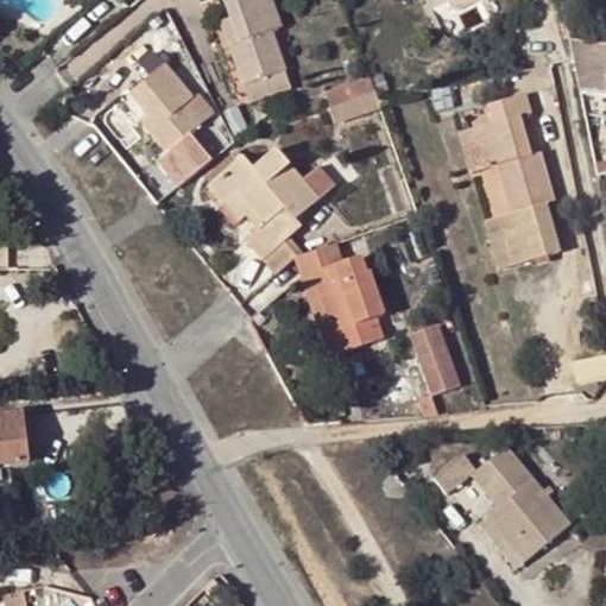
[(226,0),(232,17),(239,37),(228,40),(245,86),(285,70),(272,30),(282,26),(273,0),(226,0)]
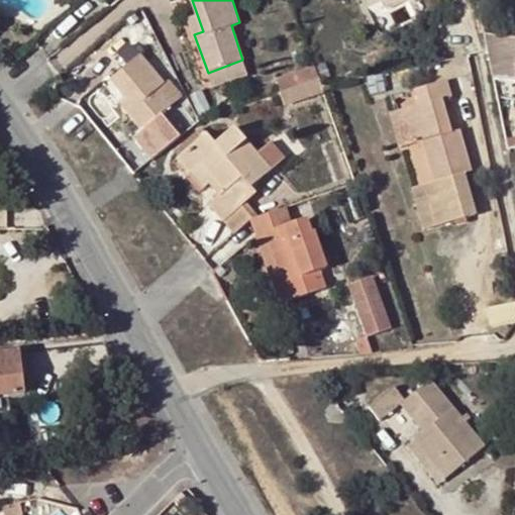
[(203,31),(197,14),(188,17),(194,34),(203,31)]
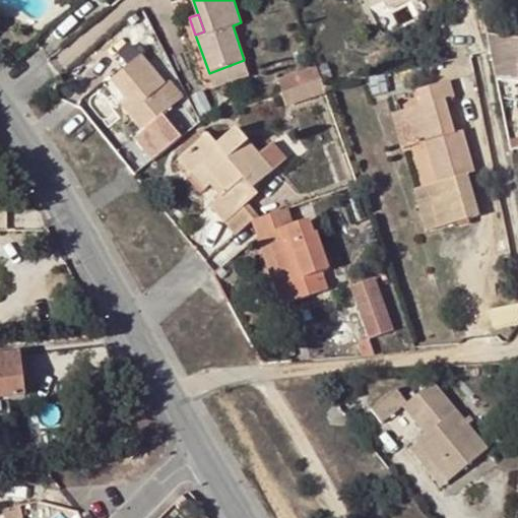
[(489,33),(497,77),(517,80),(517,15),(515,15),(512,37),(489,33)]
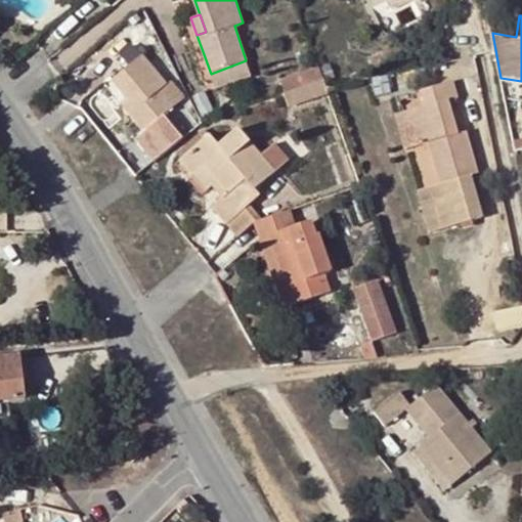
[(137,106),(130,112),(145,130),(173,106),(159,91),(167,84),(129,39),(100,63),(131,99),(137,106)]
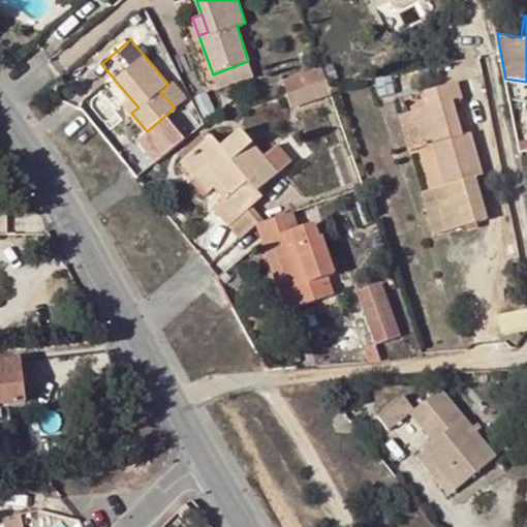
[(253,74),(248,61),(213,74),(217,87),(253,74)]
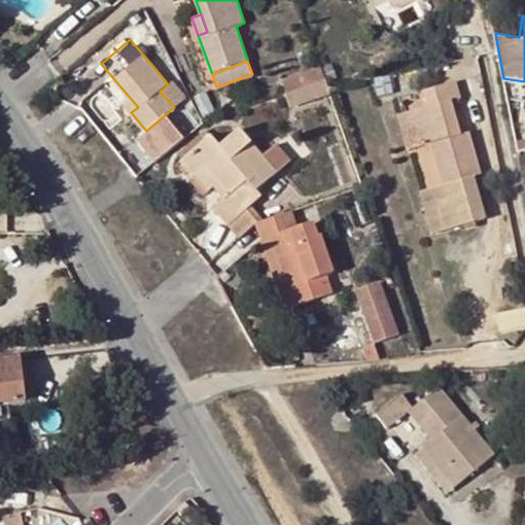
[(330,92),(329,88),(325,78),(312,83),(318,96),(330,92)]
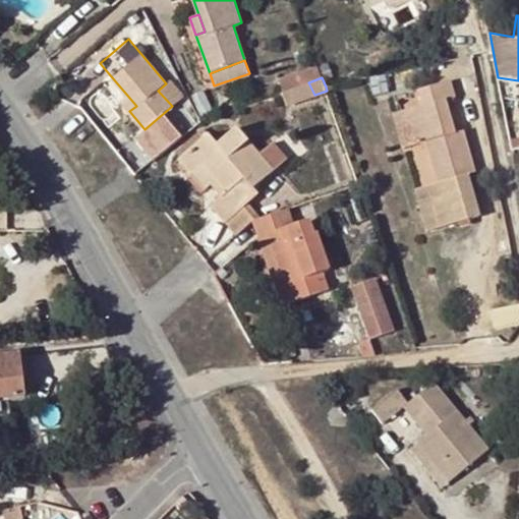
[(436,180),(427,182),(439,224),(481,212),(470,172),(476,170),(464,128),(456,130),(447,98),(456,96),(451,79),(419,88),(422,104),(408,108),(417,141),(423,140),(436,180)]
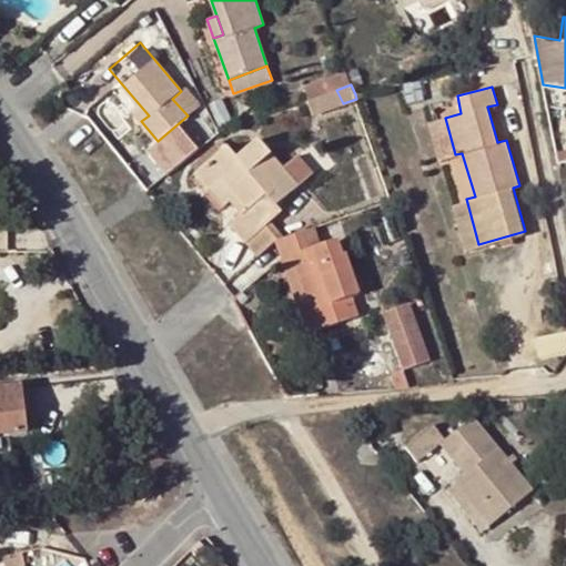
[(172,99),(188,115),(200,105),(185,88),(181,91),(172,99)]
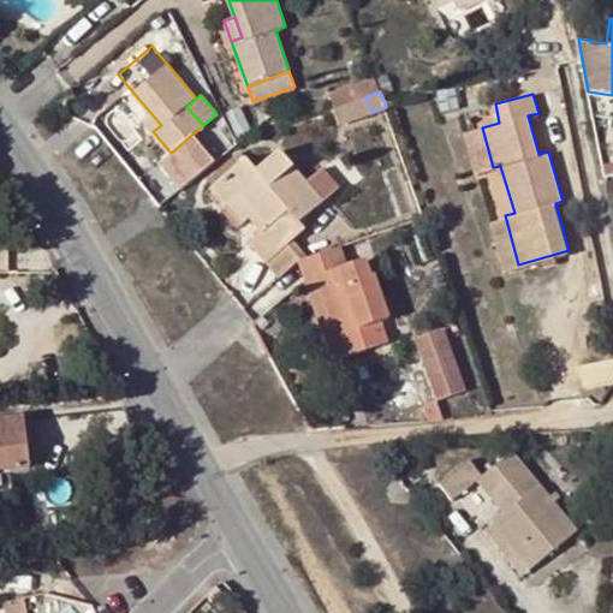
[(335,108),(340,124),(372,112),(364,97),(335,108)]
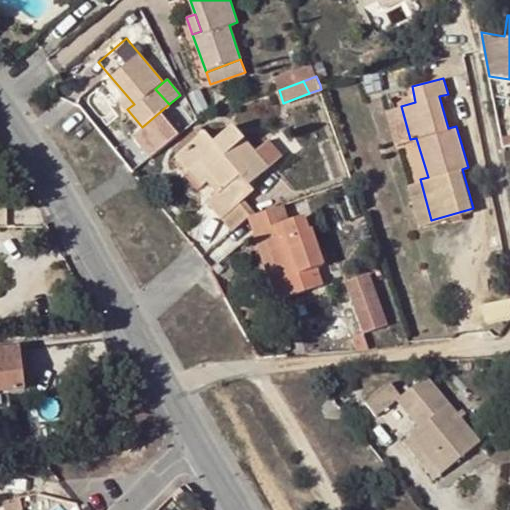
[(120,102),(127,109),(134,104),(128,97),(120,102)]
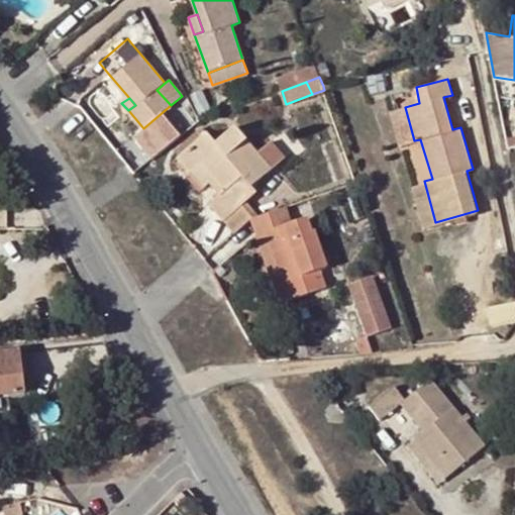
[(407,143),(414,140),(405,107),(396,110),(407,143)]
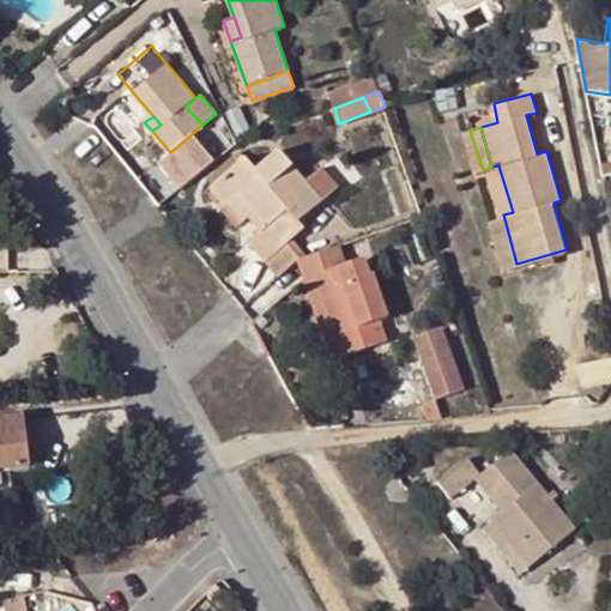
[(236,163),(246,157),(239,147),(230,156),(236,163)]
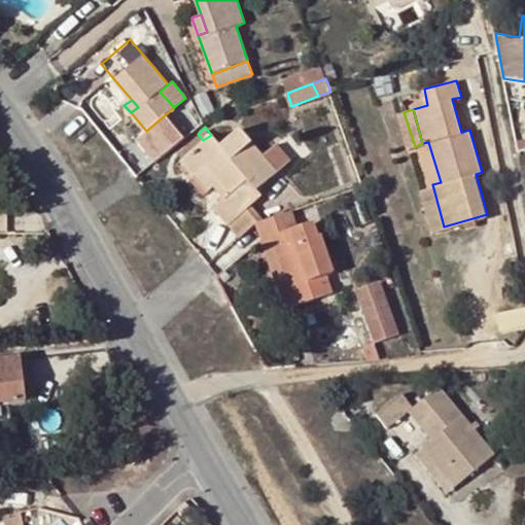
[(257,190),(278,172),(267,159),(239,128),(220,144),(211,135),(203,140),(181,161),(195,176),(198,174),(207,166),(232,191),(224,198),(214,206),(230,223),(263,196),(257,190)]
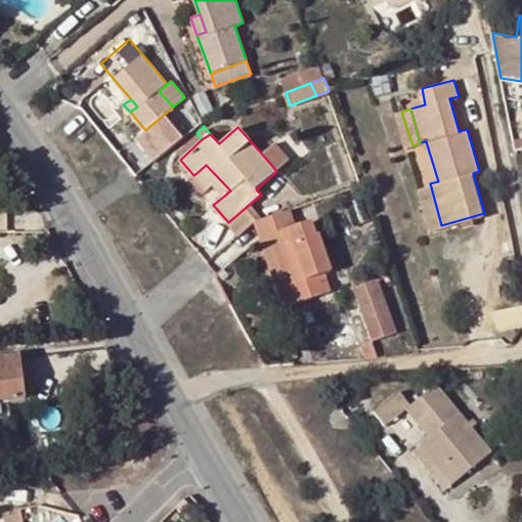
[(265,158),(276,171),(286,163),(274,149),(265,158)]
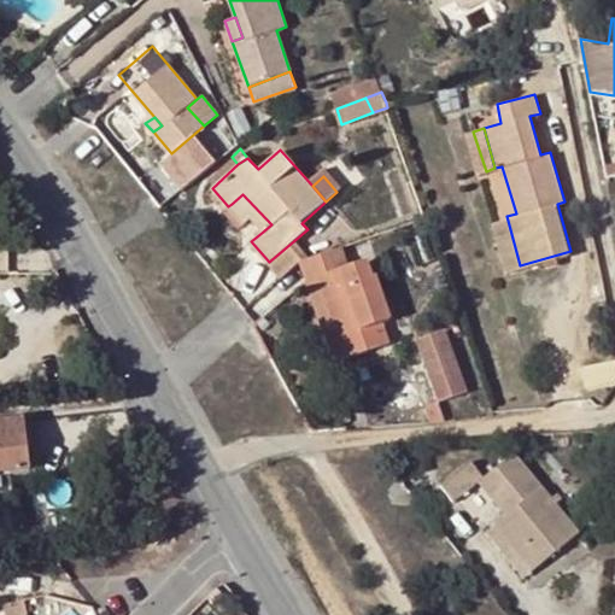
[(242,194),(232,204),(247,221),(249,218),(263,232),(271,224),(242,194)]
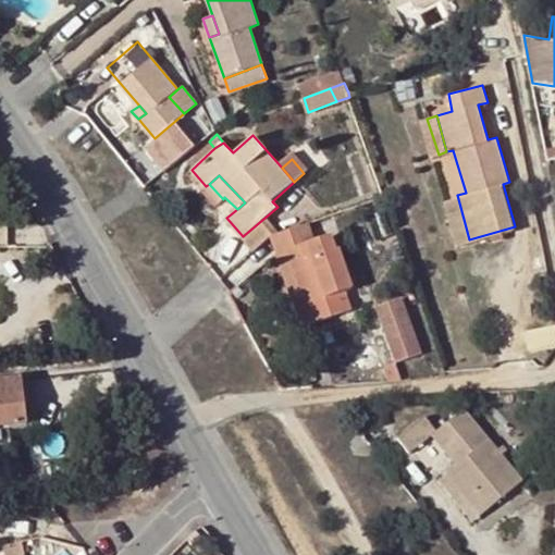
[(469,239),(457,195),(444,199),(457,243),(469,239)]
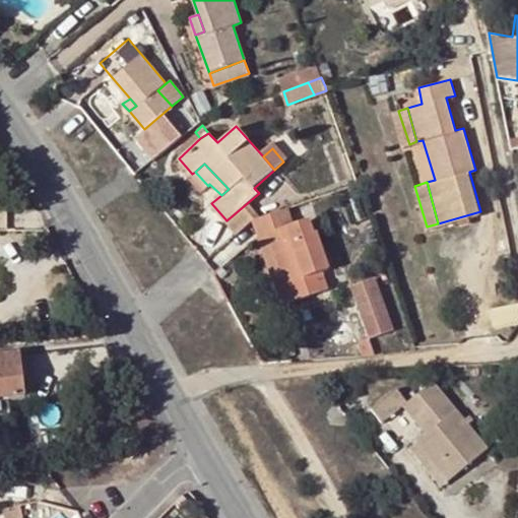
[(287,206),(253,219),(259,236),(266,234),(280,274),(277,275),(287,302),(327,287),(322,270),(329,268),(317,231),(314,232),(309,218),(293,223),(287,206)]
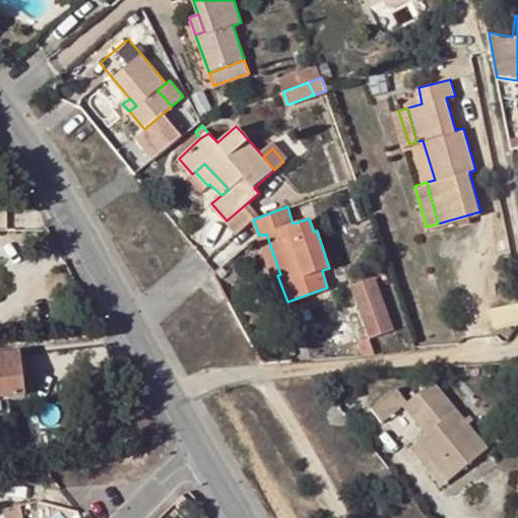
[(266,234),(259,236),(282,304),(287,302),(277,275),(280,274),(266,234)]
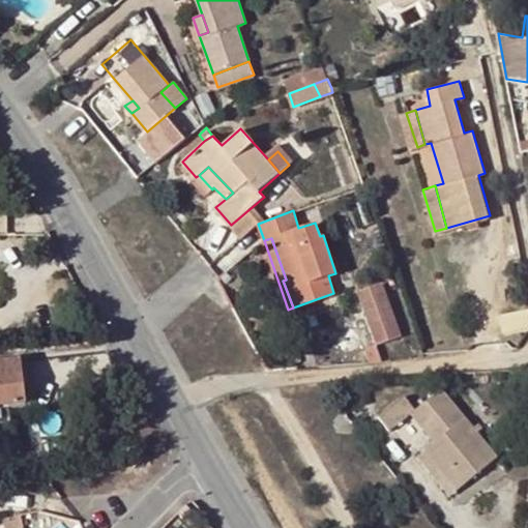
[(384,282),(358,290),(377,344),(402,334),(384,282)]
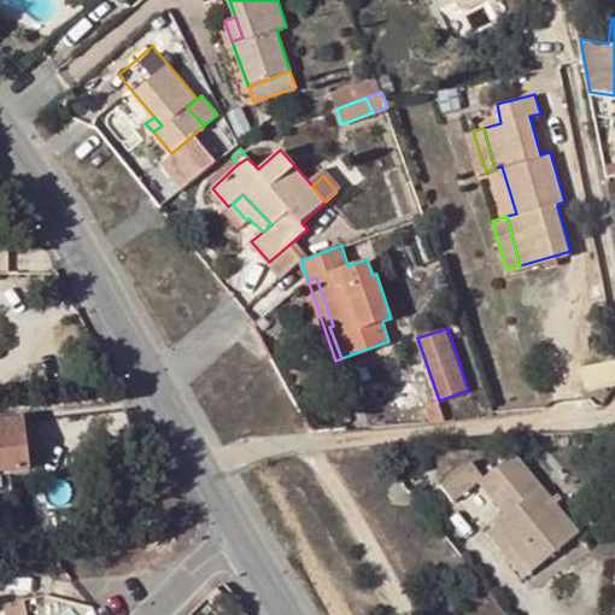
[(614,358),(585,365),(589,385),(614,379),(614,358)]
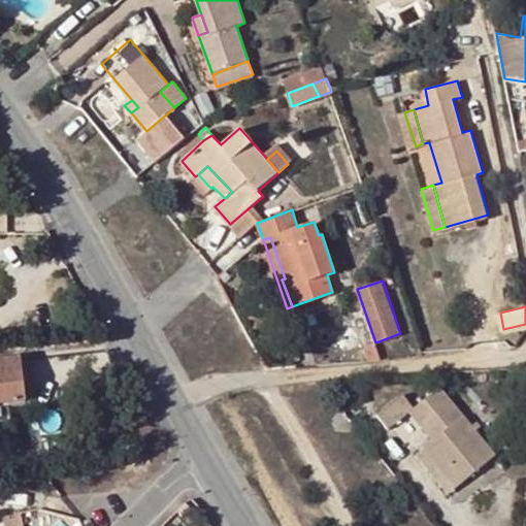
[(369,359),(382,359),(375,342),(365,346),(369,359)]
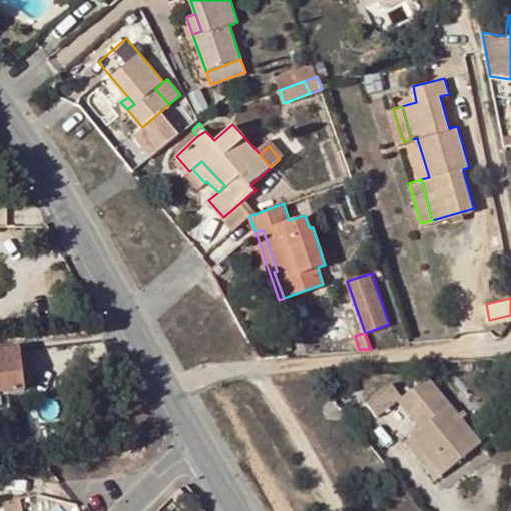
[(0,390),(8,390),(24,387),(19,349),(0,350),(0,390)]
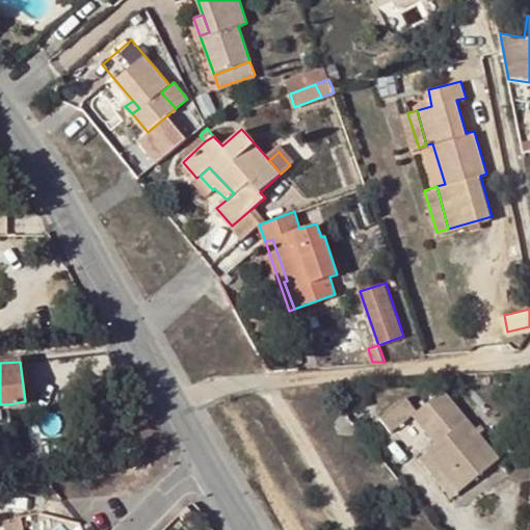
[(436,442),(425,450),(459,491),(499,459),(443,390),(414,414),(426,429),(441,419),(450,430),(436,442)]
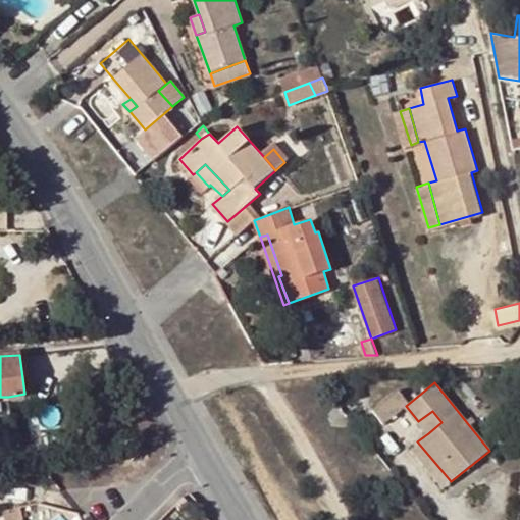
[(0,413),(10,412),(8,397),(0,397),(0,413)]
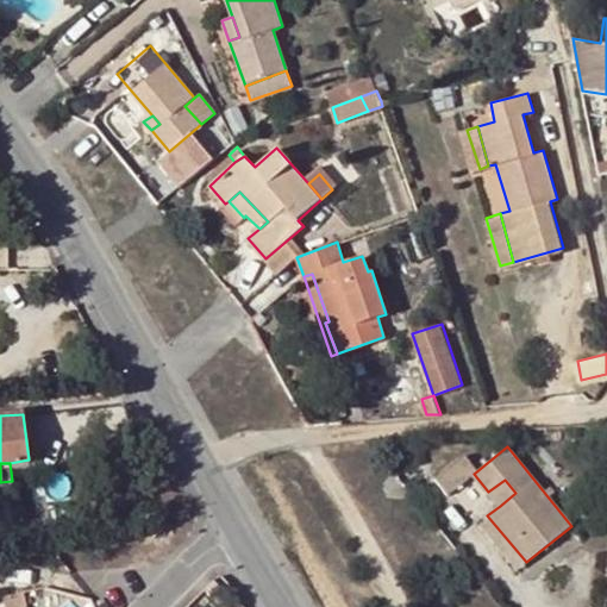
[(488,492),(500,506),(515,493),(505,480),(488,492)]
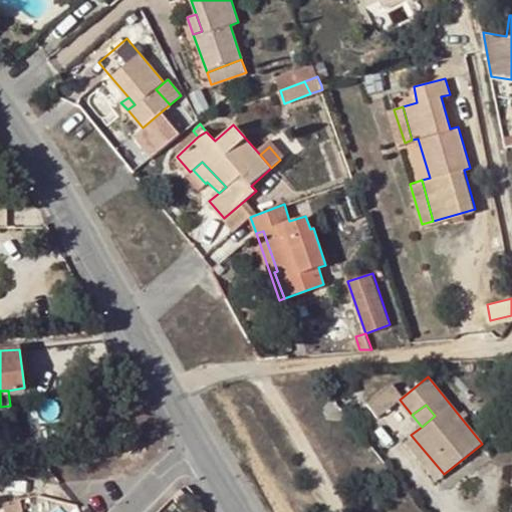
[(444,474),(411,435),(404,441),(437,480),(444,474)]
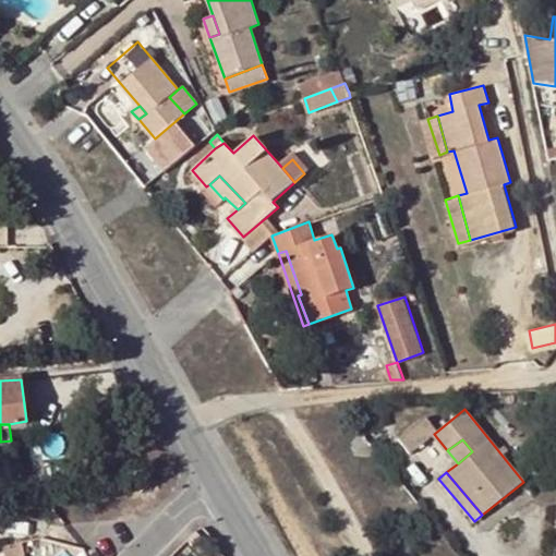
[(22,542),(5,545),(8,555),(19,555),(24,555),(22,542)]
